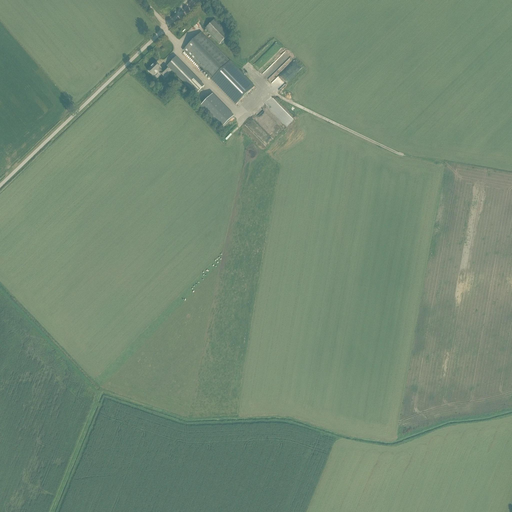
[(229,35),(214,20),(204,30),(219,45),(229,35)]
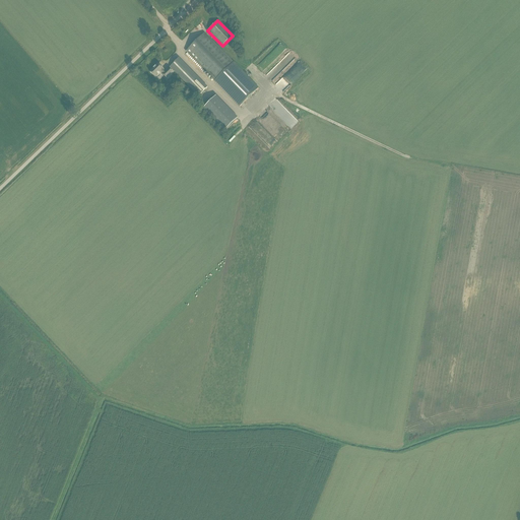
[(186,52),(189,55),(214,81),(239,108),(259,88),(234,63),(233,63),(204,34),(186,52)]
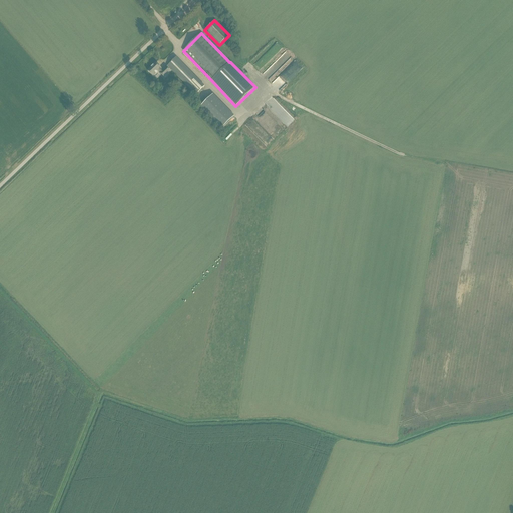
[(176,58),(167,66),(162,71),(155,63),(152,65),(153,66),(147,71),(153,77),(158,72),(164,78),(170,72),(171,70),(195,95),(204,87),(176,58)]
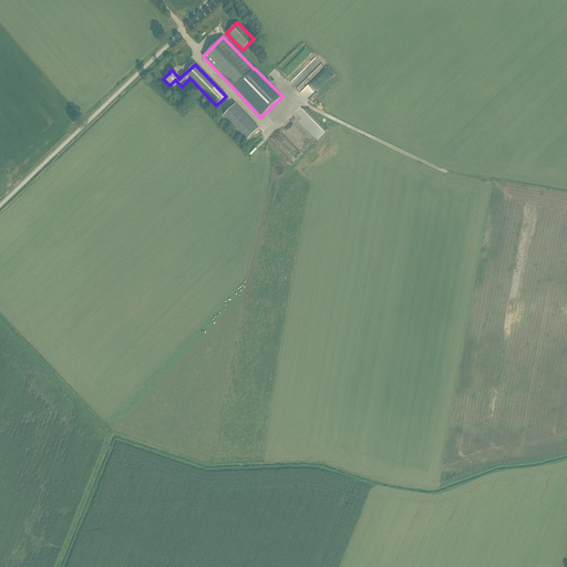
[(259,129),(236,105),(222,120),(245,143),(259,129)]
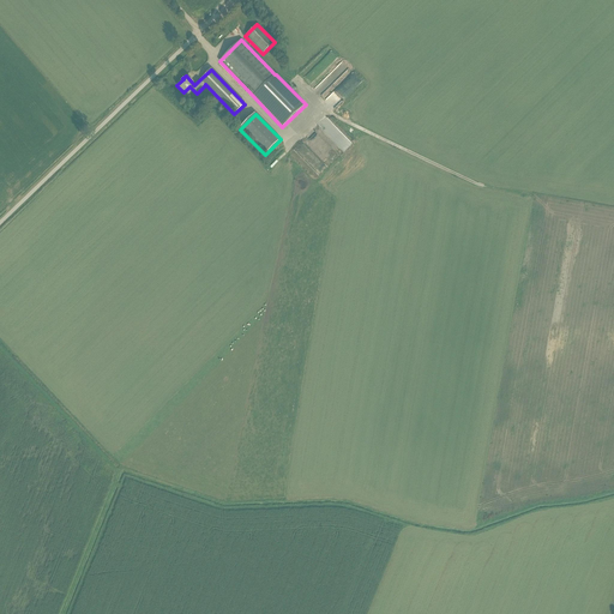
[(342,133),(336,139),(341,145),(339,148),(344,152),(353,143),(342,133)]
